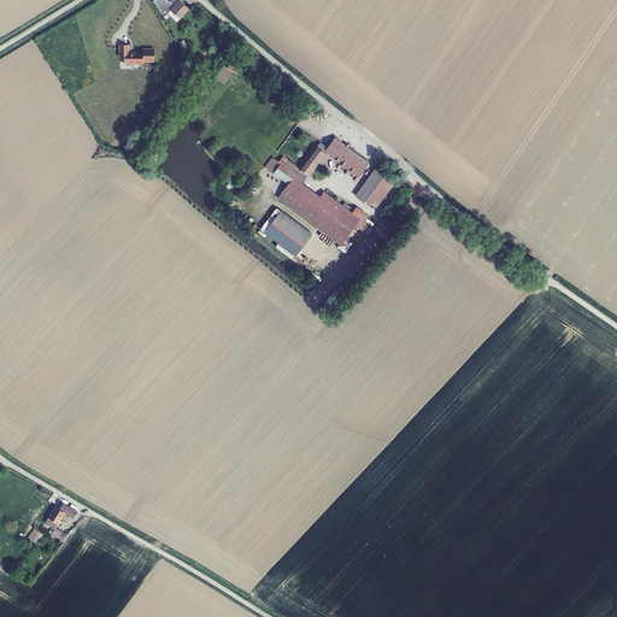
[(171,0),(170,3),(168,0),(160,0),(157,4),(163,13),(166,10),(169,13),(171,11),(181,19),(189,10),(180,0),(171,0)]
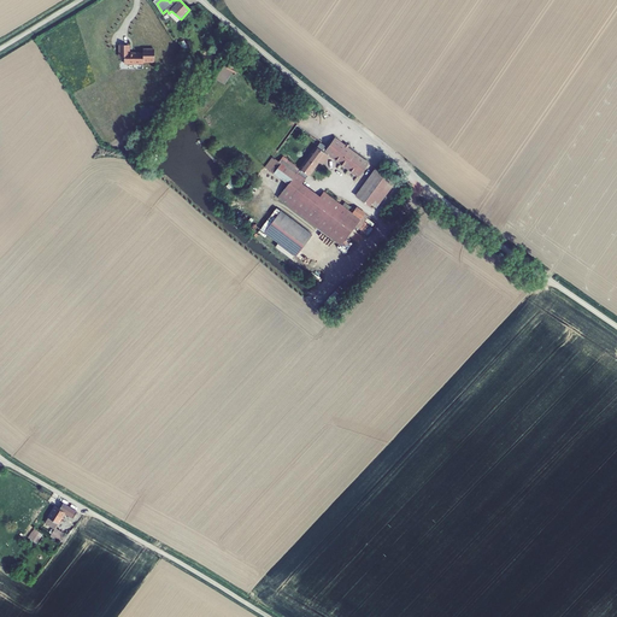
[(181,19),(171,11),(169,13),(177,22),(181,19)]
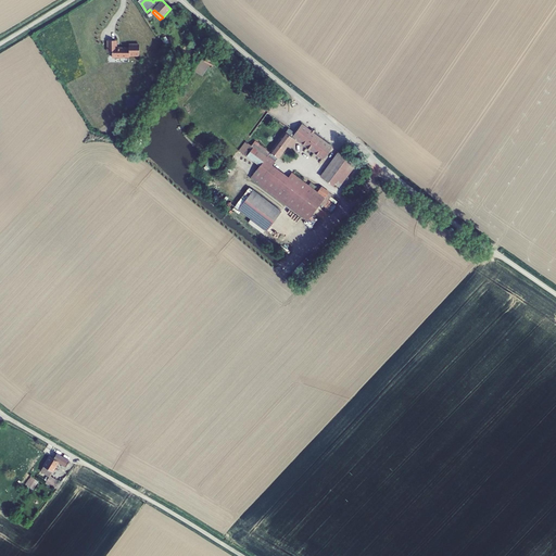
[(116,40),(108,40),(108,51),(112,51),(112,57),(129,57),(129,55),(139,55),(139,45),(128,45),(129,48),(116,48),(116,40)]
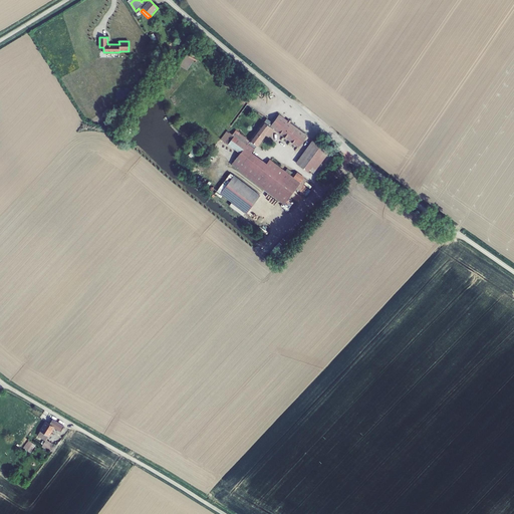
[(194,52),(190,56),(197,61),(201,57),(194,52)]
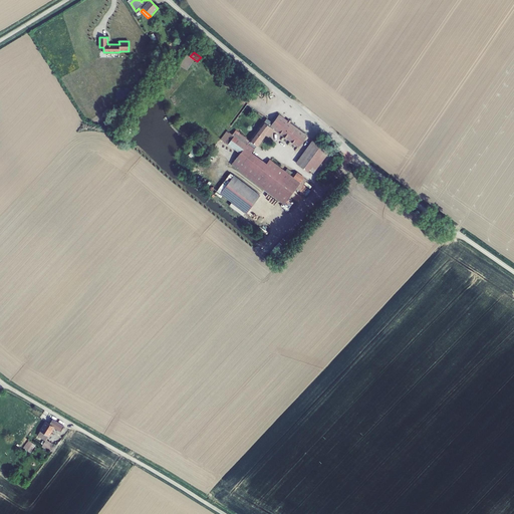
[(186,68),(181,79),(185,81),(191,71),(186,68)]
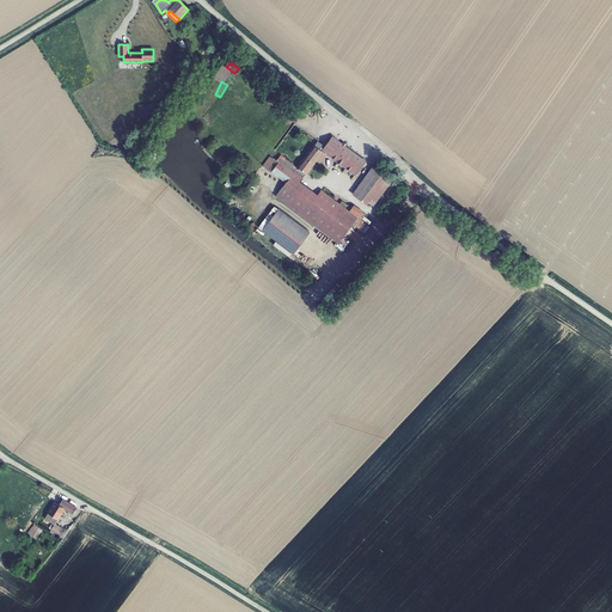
[(342,145),(332,138),(330,141),(329,140),(324,146),(318,141),(298,167),(306,173),(316,160),(319,163),(326,153),(355,175),(366,161),(344,146),(347,145),(344,142),(342,145)]
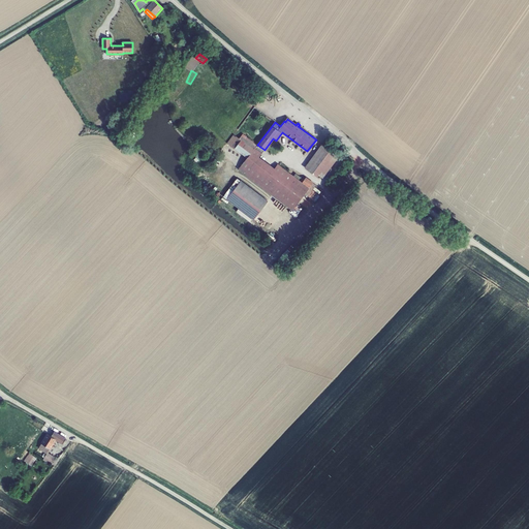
[(248,158),(251,153),(257,145),(249,138),(245,144),(234,134),(227,144),(248,158)]
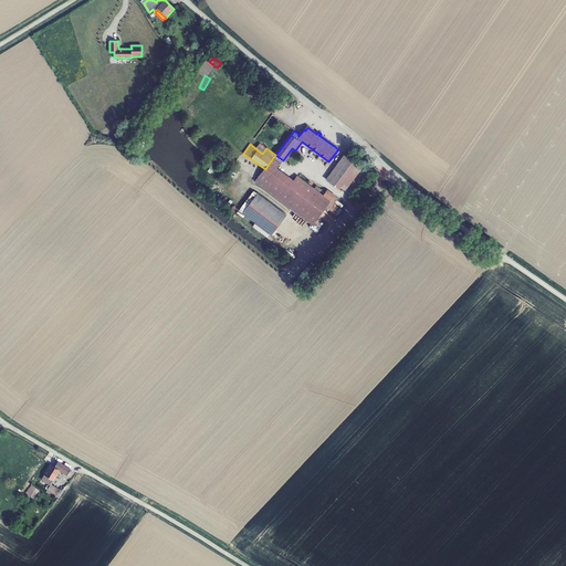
[(269,164),(276,169),(283,160),(275,155),(269,164)]
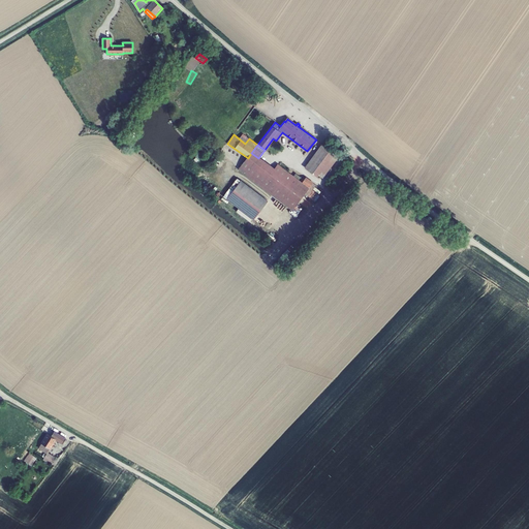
[(319,175),(322,177),(338,156),(335,154),(322,145),(305,167),(317,177),(319,175)]
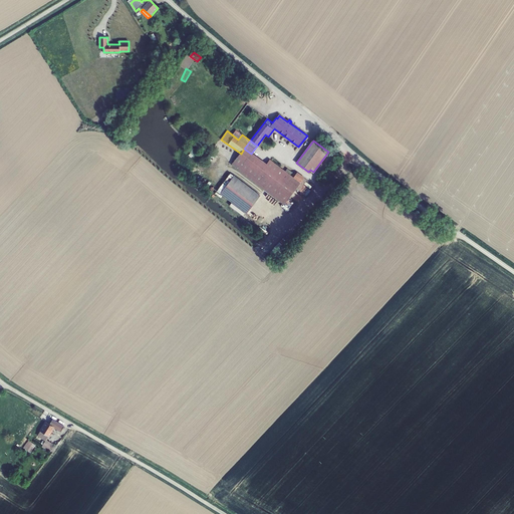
[(200,145),(192,153),(195,156),(204,148),(200,145)]
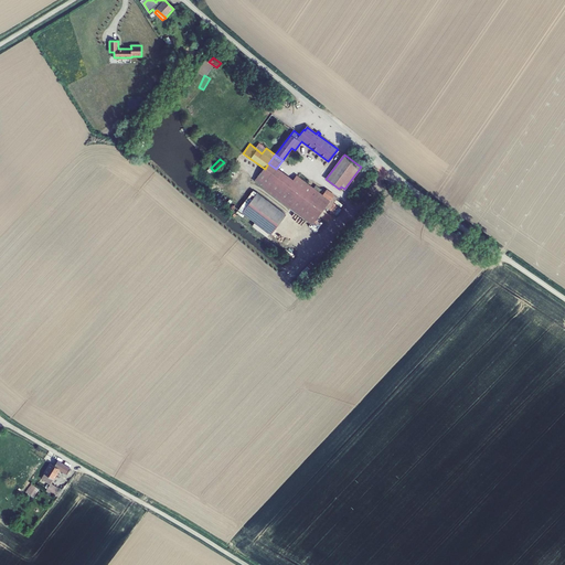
[(331,201),(323,195),(297,176),(292,181),(276,169),(268,163),(265,169),(255,182),(262,187),(312,225),(331,201)]
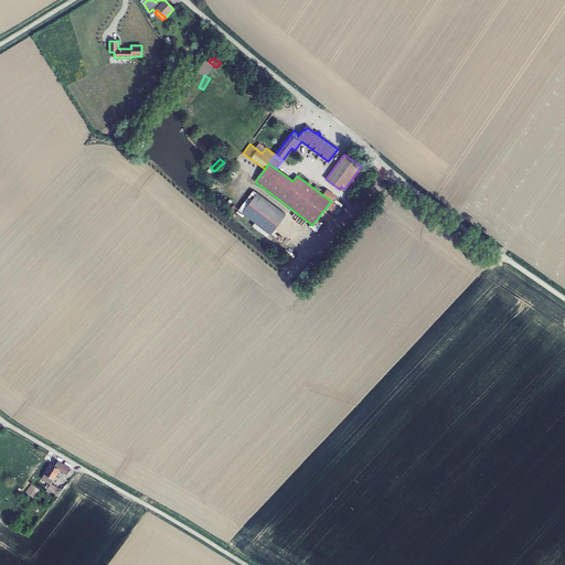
[(327,190),(323,195),(331,201),(334,195),(327,190)]
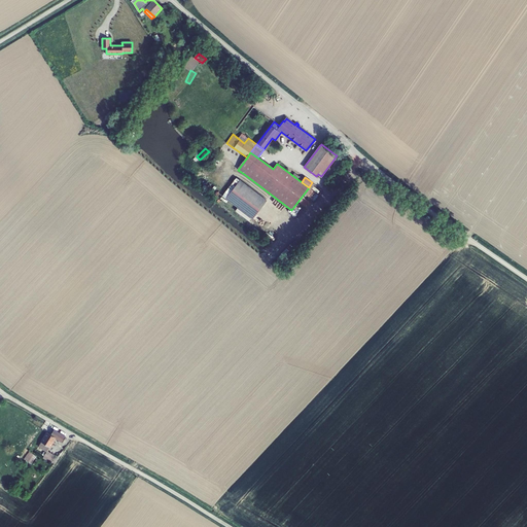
[(252,218),(266,200),(240,180),(225,199),(252,218)]
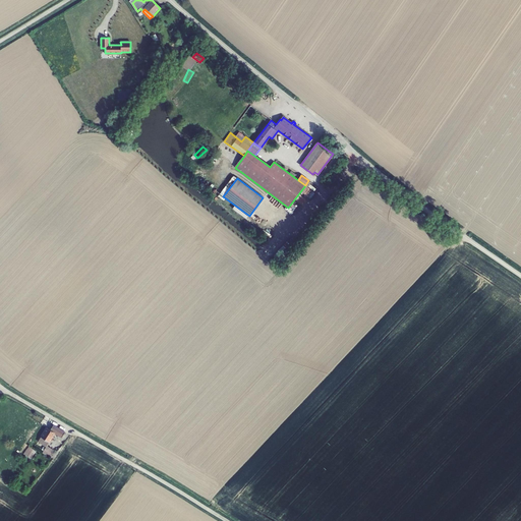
[(47,427),(39,441),(42,444),(47,447),(56,432),(62,438),(65,432),(53,425),(50,429),(47,427)]
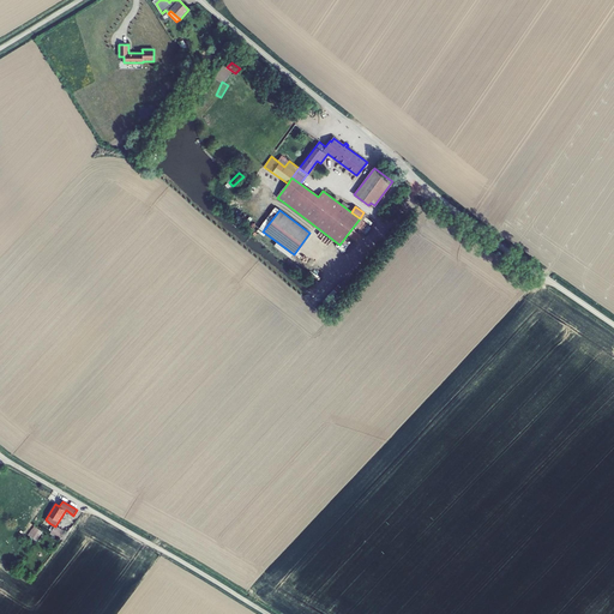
[(35,525),(29,535),(38,540),(44,530),(35,525)]
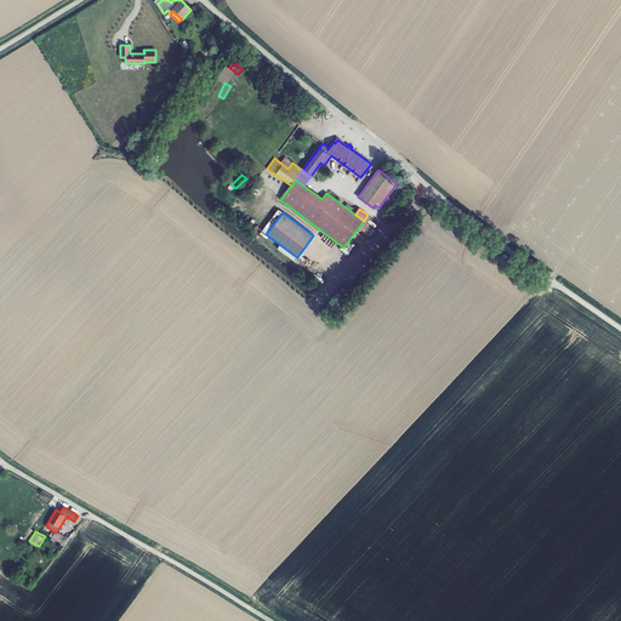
[(56,533),(51,537),(61,546),(66,540),(56,533)]
